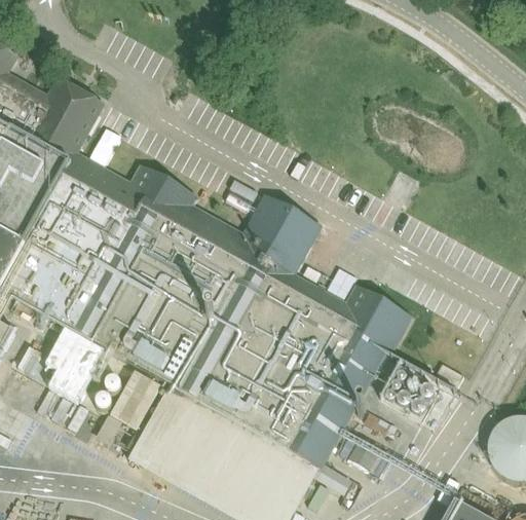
[(392,353),(413,314),(358,284),(347,301),(295,272),(323,224),(266,193),(245,232),(193,203),(197,194),(142,163),(132,181),(95,160),(88,172),(71,162),(105,103),(59,77),(48,95),(8,72),(17,54),(0,44),(0,356),(15,329),(0,320),(0,288),(322,468),(386,348),(392,353)]
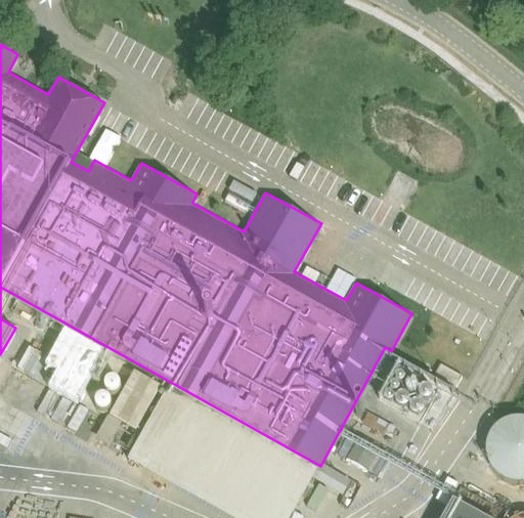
[(356,274),(339,264),(326,286),(345,296),(356,274)]
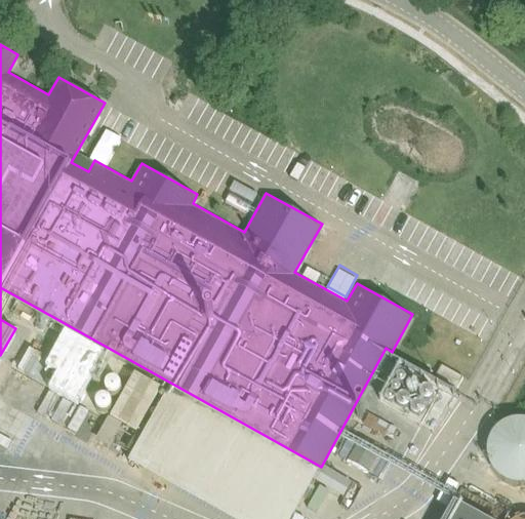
[(442,360),(436,370),(457,383),(463,372),(442,360)]
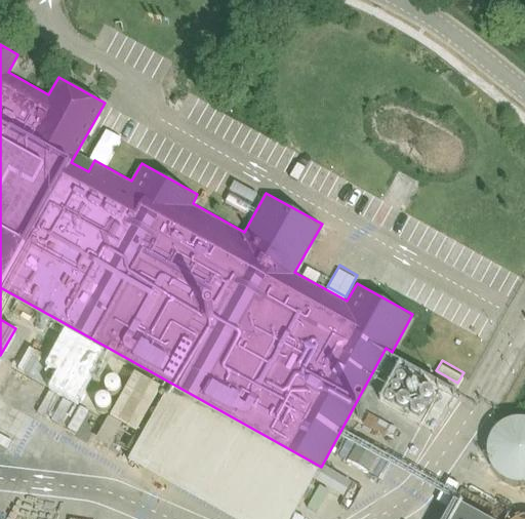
[(135,369),(111,412),(137,428),(162,384),(135,369)]
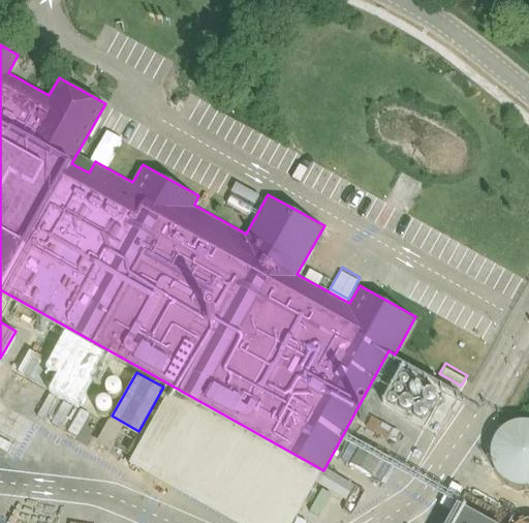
[(394,424),(372,412),(367,422),(389,434),(394,424)]
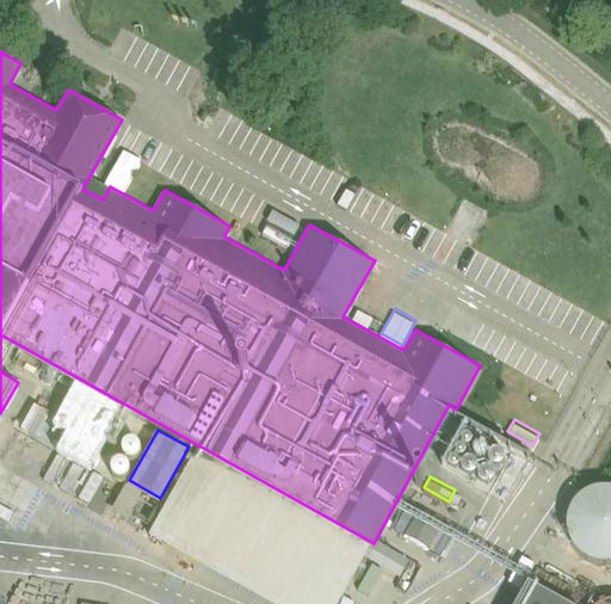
[(587,555),(599,559),(610,559),(610,481),(597,482),(582,488),(573,499),(567,511),(566,524),(569,537),(576,548),(587,555)]
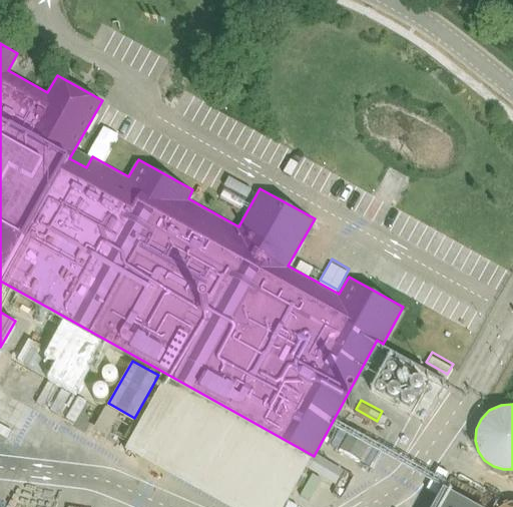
[(482,506),(444,486),(432,506),(482,506)]
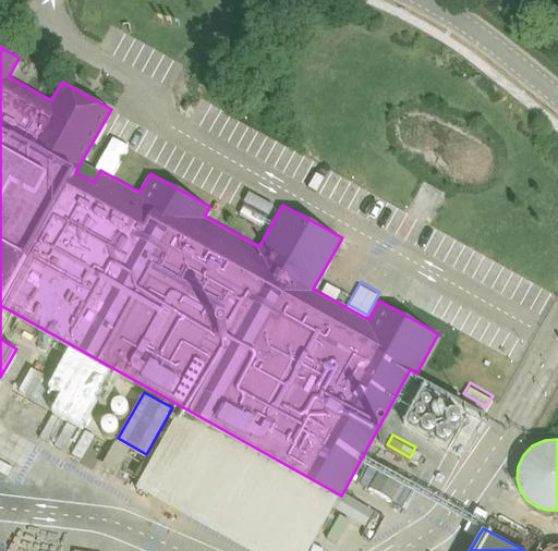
[(557,550),(557,541),(556,541),(545,546),(540,550),(557,550)]
